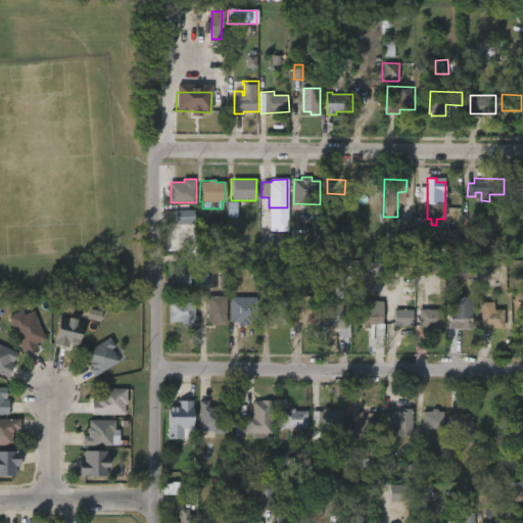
[(227,218),(235,218),(235,202),(227,202),(227,218)]
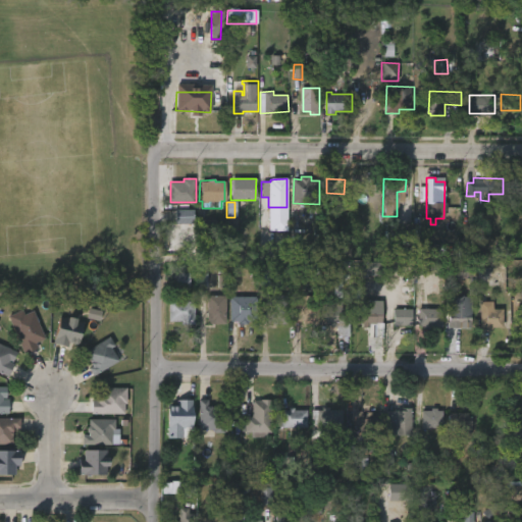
[(194,224),(193,210),(175,210),(175,224),(194,224)]
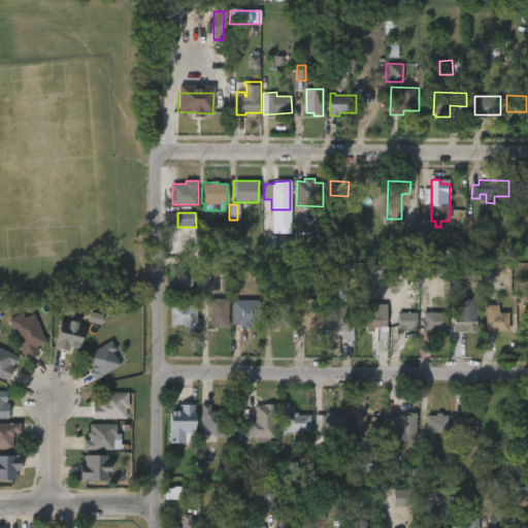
[(219,223),(202,223),(201,234),(219,234),(219,223)]
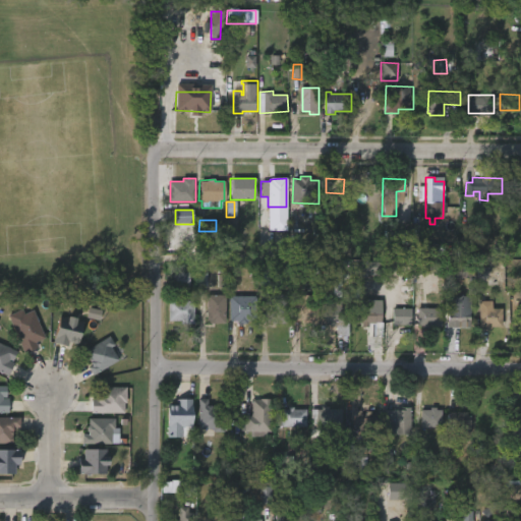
[(381,277),(381,262),(362,263),(362,277),(381,277)]
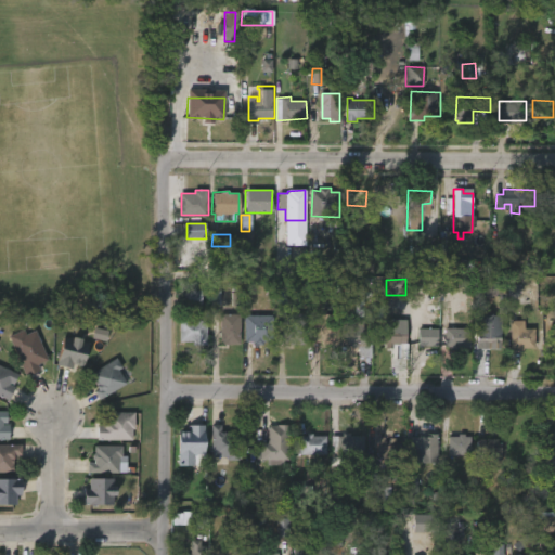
[(468,292),(468,280),(456,280),(455,292),(468,292)]
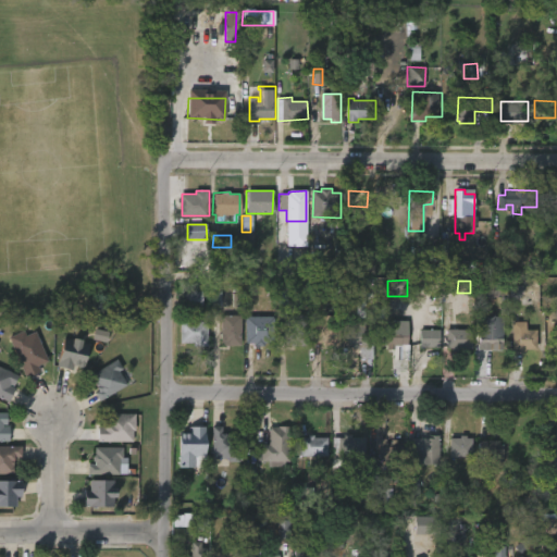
[(188,307),(201,307),(202,293),(188,292),(188,307)]
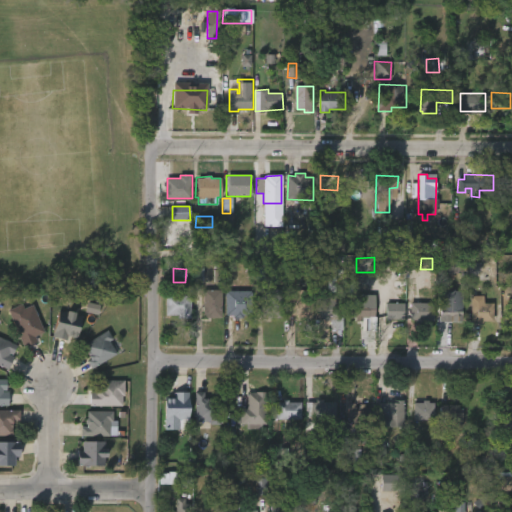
[(341,292),(341,270),(326,271),(327,292),(341,292)]
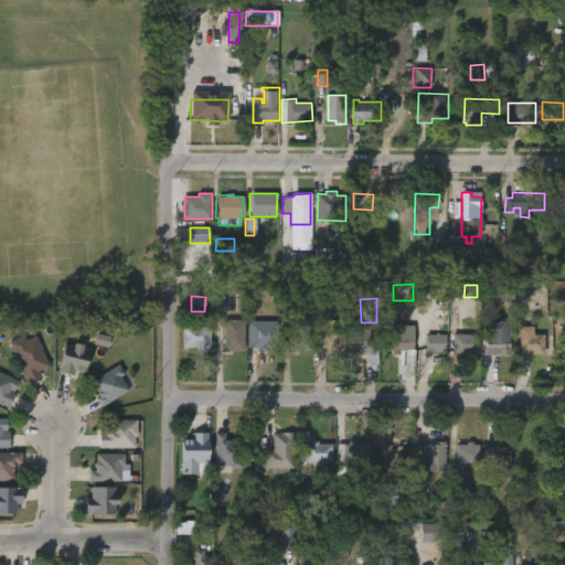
[(315,320),(312,351),(289,350),(291,319),(315,320)]
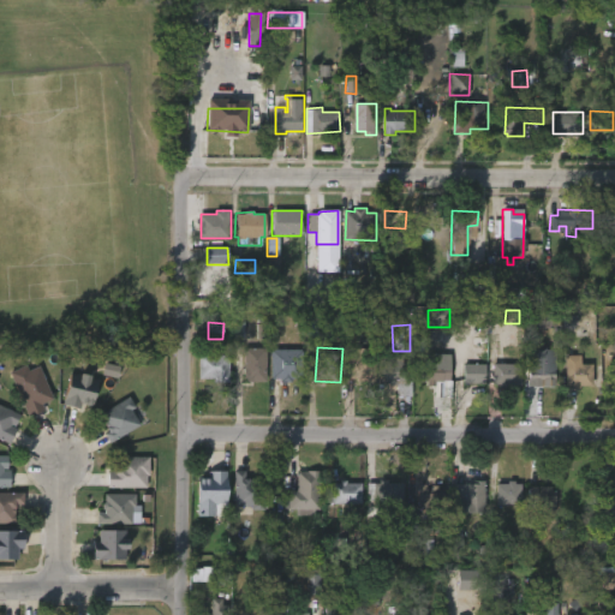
[(266,348),(266,383),(246,382),(246,380),(242,380),(243,348),(266,348)]
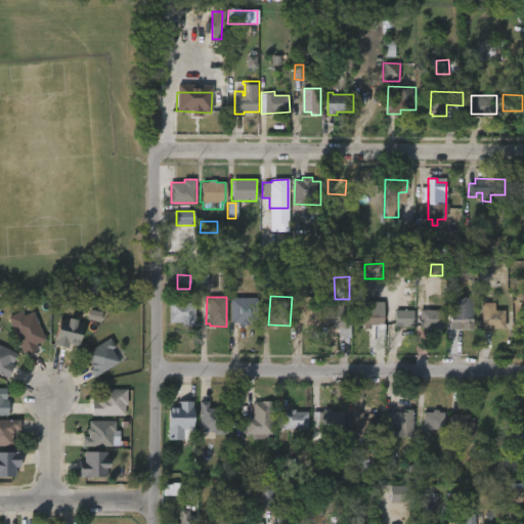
[(296,325),(293,325),(293,307),(300,307),(300,297),(318,297),(318,325),(296,325)]
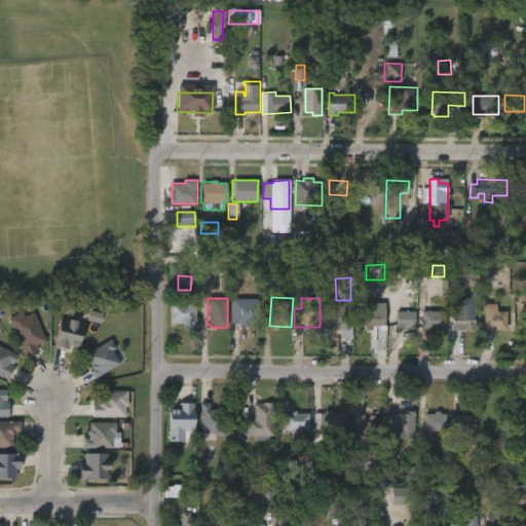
[(465,298),(465,308),(470,308),(470,303),(475,303),(475,308),(477,308),(477,331),(454,330),(454,298),(465,298)]
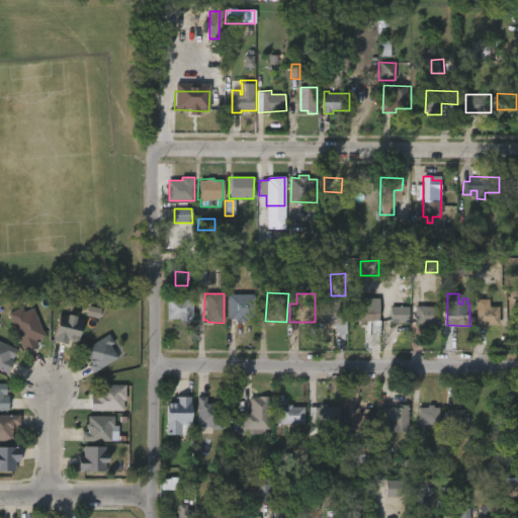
[(244,320),(244,323),(236,323),(236,320),(232,320),(232,323),(229,323),(229,320),(227,320),(228,294),(253,295),(253,320),(244,320)]
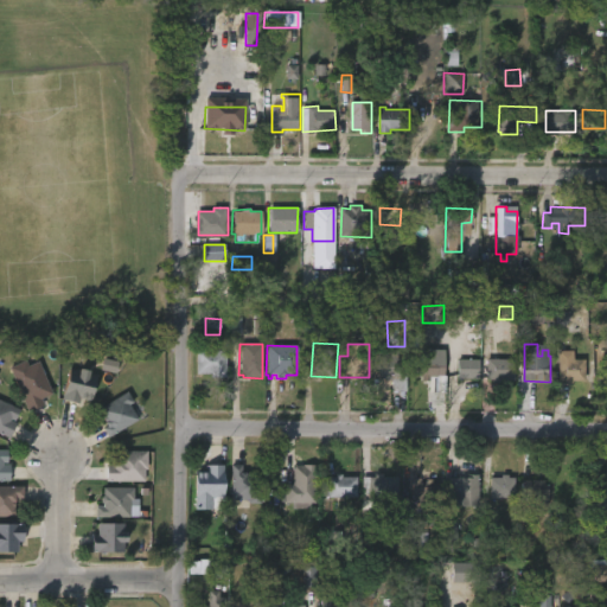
[(208,349),(208,350),(229,350),(228,377),(212,377),(212,374),(198,374),(198,350),(208,349)]
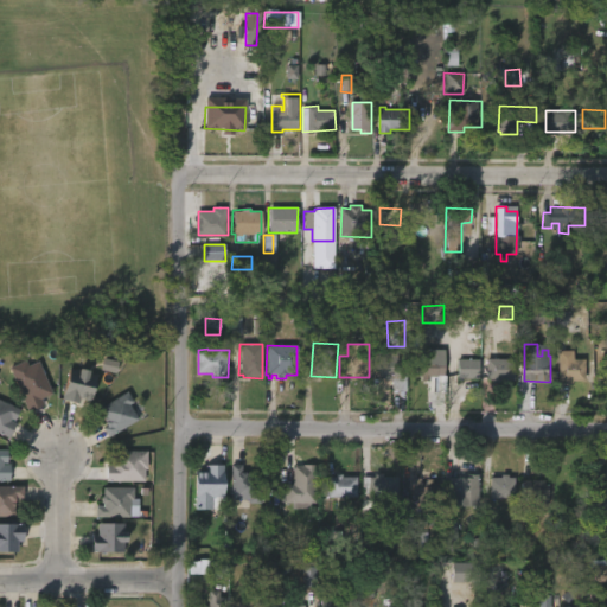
[(587,359),(586,381),(557,379),(560,350),(574,351),(574,359),(587,359)]
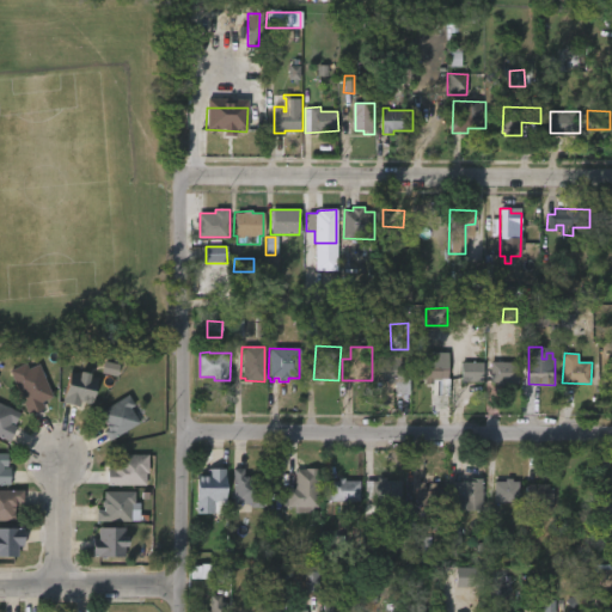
[(412,359),(411,395),(396,395),(396,383),(381,381),(383,354),(395,355),(395,359),(412,359)]
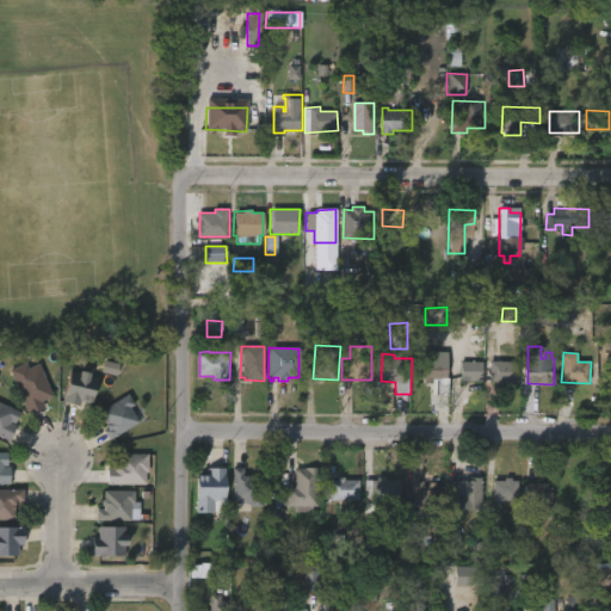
[(446,360),(446,380),(418,380),(418,353),(431,355),(431,356),(432,356),(432,360),(446,360)]
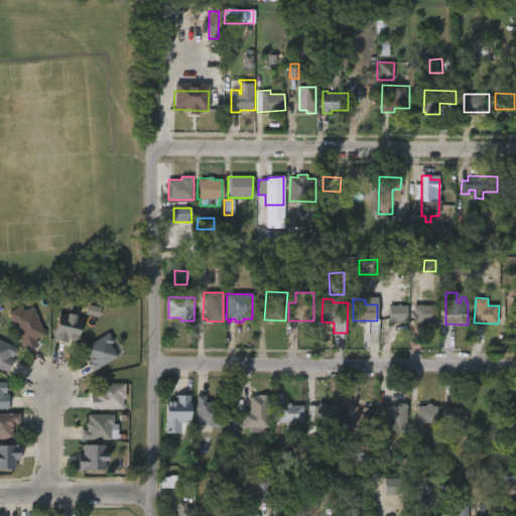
[(23,305),(25,310),(33,307),(45,335),(35,339),(38,344),(25,350),(8,312),(23,305)]
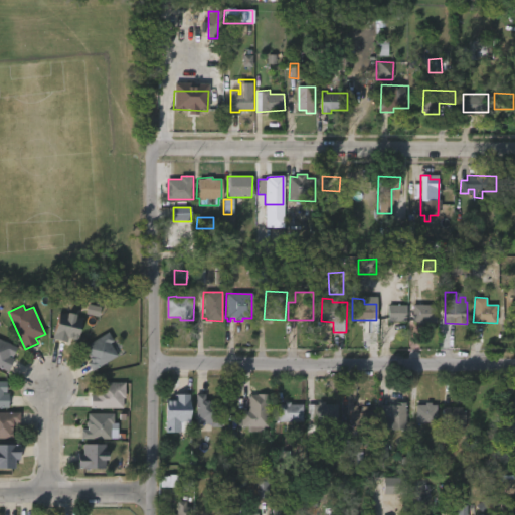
[(405,305),(387,306),(387,322),(405,321),(405,305)]
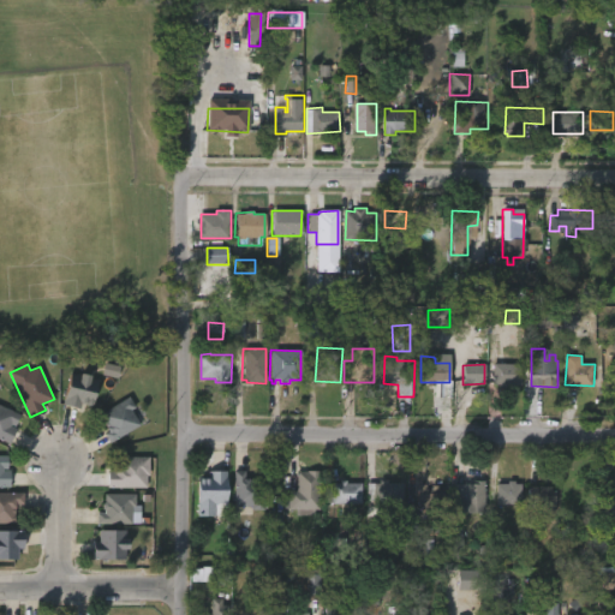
[(525,364),(524,386),(509,386),(509,387),(495,384),(495,364),(525,364)]
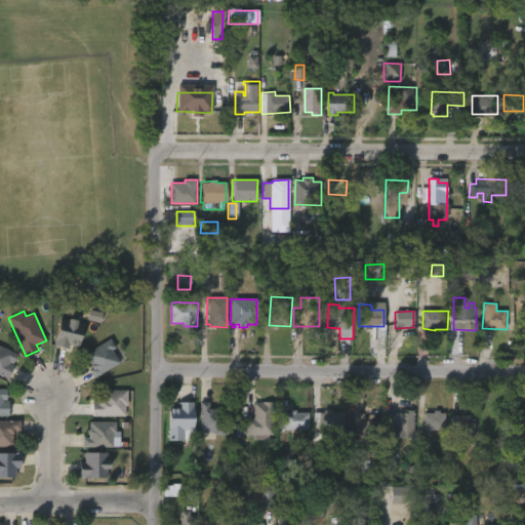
[(75,321),(74,323),(81,325),(75,347),(66,345),(65,349),(50,346),(57,319),(66,322),(67,318),(75,321)]
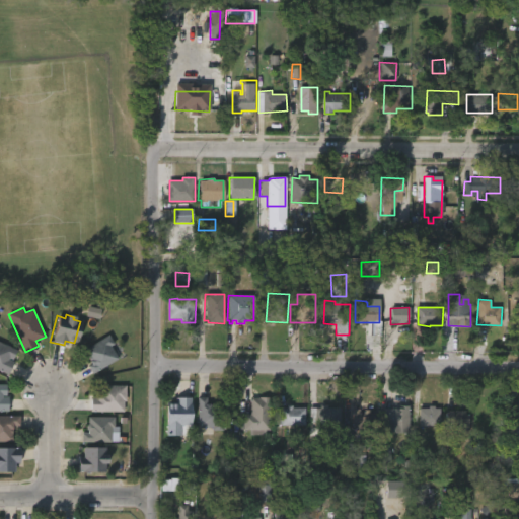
[(119,360),(95,374),(90,366),(93,364),(83,351),(109,335),(116,344),(110,347),(119,360)]
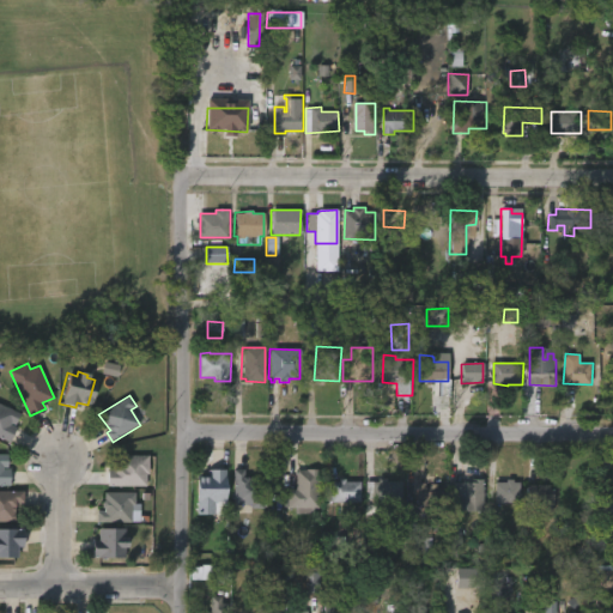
[(0,404),(22,413),(17,425),(12,423),(11,425),(18,429),(12,443),(0,437),(0,404)]
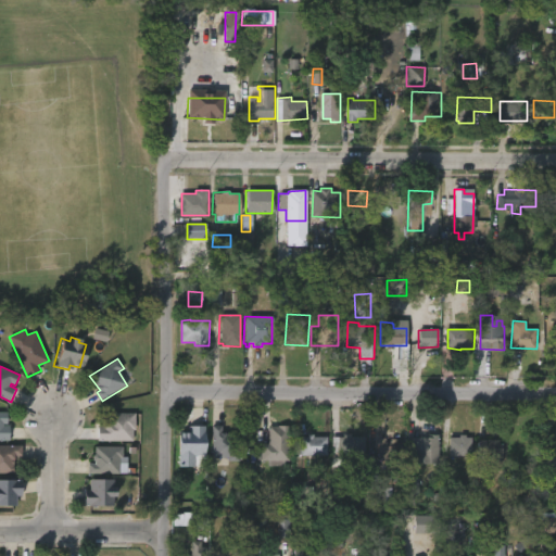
[(3,424),(3,426),(10,426),(10,441),(0,441),(0,412),(9,412),(9,424),(3,424)]
